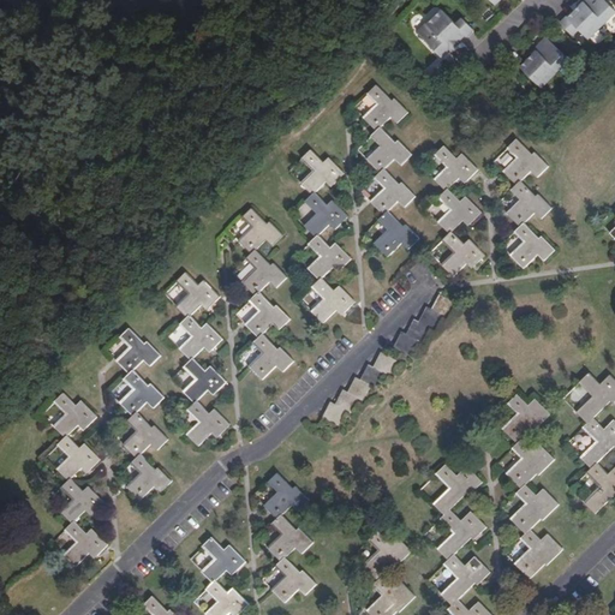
[(614,11),(614,4),(610,0),(584,0),(580,4),(571,15),(569,12),(562,19),(574,31),(581,25),(591,36),(614,11)]
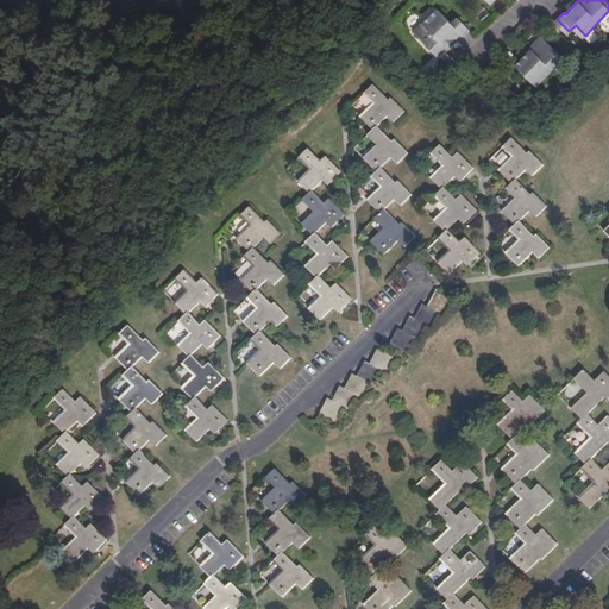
[(447,46),(458,36),(463,31),(464,32),(471,26),(460,14),(453,20),(439,6),(425,20),(424,19),(415,27),(440,54),(447,46)]
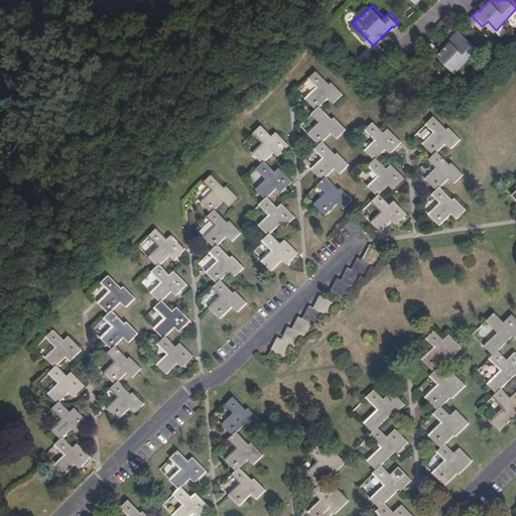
[(446,44),(462,30),(460,27),(445,42),(446,44)]
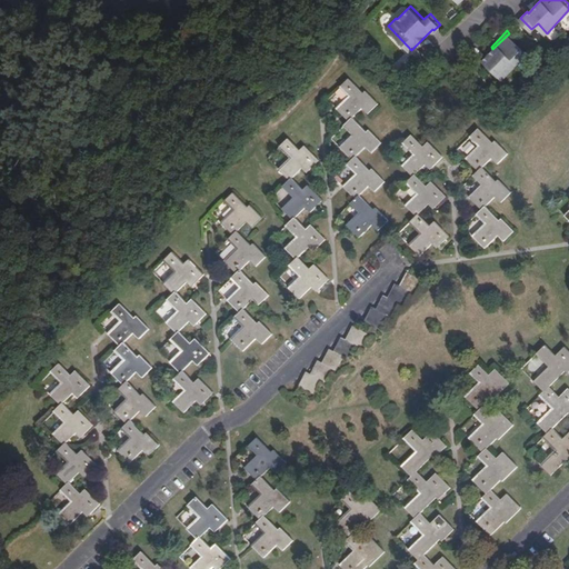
[(429,36),(428,33),(418,43),(419,46),(429,36)]
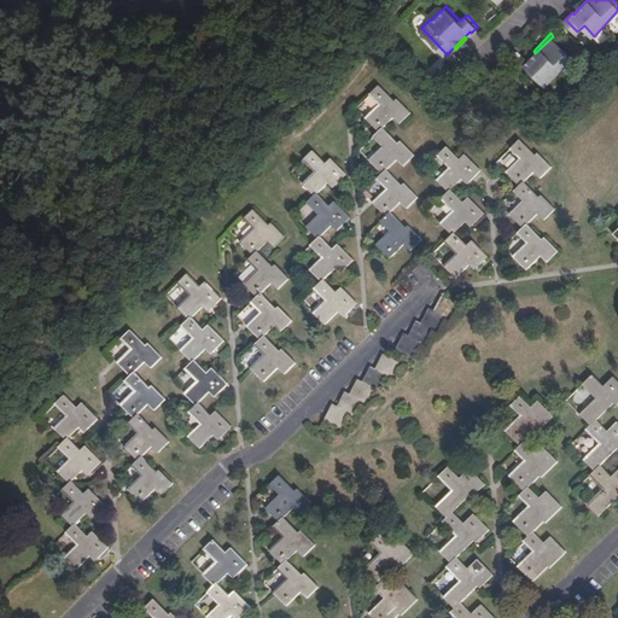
[(573,57),(553,36),(535,53),(525,64),(546,85),(573,57)]
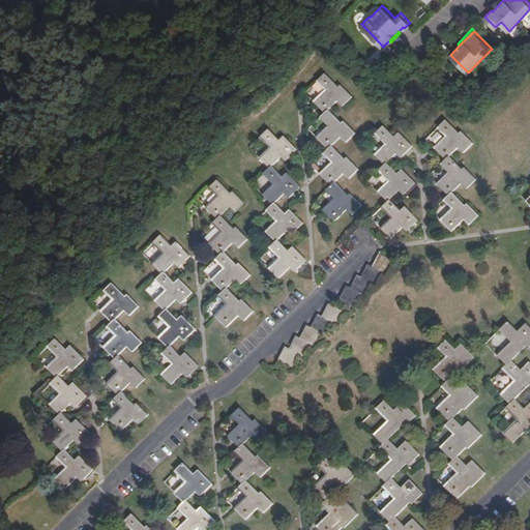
[(325,114),(328,110),(336,101),(343,107),(353,97),(341,86),(339,87),(325,74),(317,82),(328,93),(324,97),(321,94),(314,101),(325,114)]
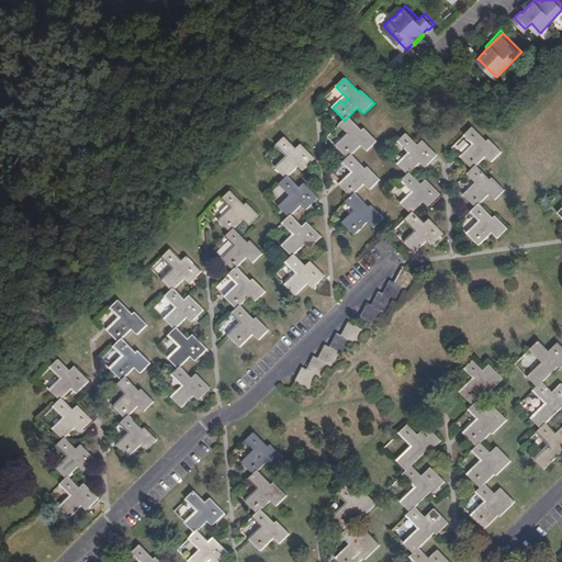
[(362,131),(348,116),(345,121),(340,125),(351,137),(347,142),(344,138),(336,146),(348,159),(352,156),(361,146),(367,152),(377,142),(364,130),(362,131)]
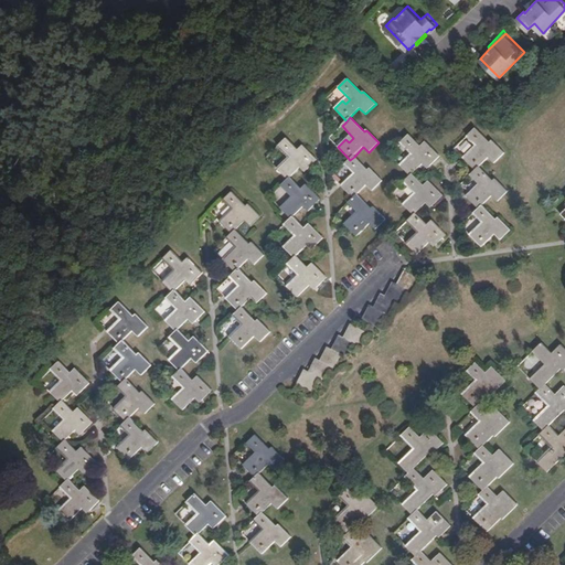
[(476,171),(479,168),(489,158),(494,163),(504,153),(492,140),(489,142),(476,128),(467,137),(478,149),(475,153),(471,150),(464,158),(476,171)]
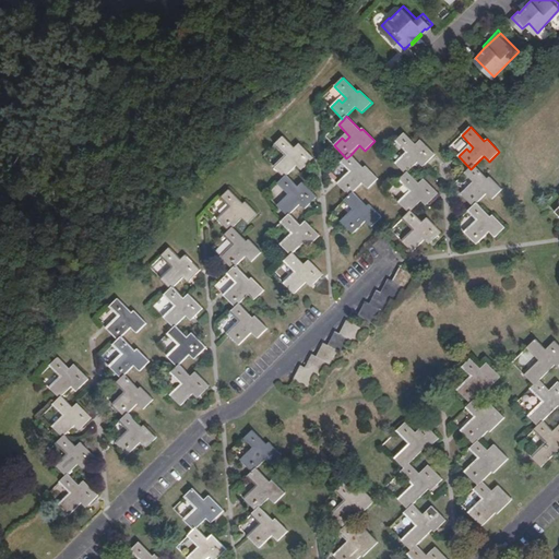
[(396,163),(406,175),(408,173),(420,161),(425,165),(435,155),(420,141),(416,145),(404,133),(396,142),(406,153),(396,163)]
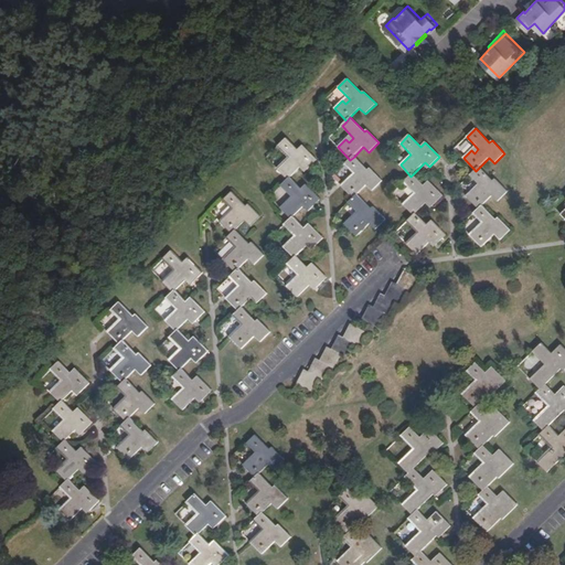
[(287,180),(289,178),(301,166),(307,170),(317,160),(302,146),(298,150),(287,138),(278,147),(288,158),(277,169),(287,180)]
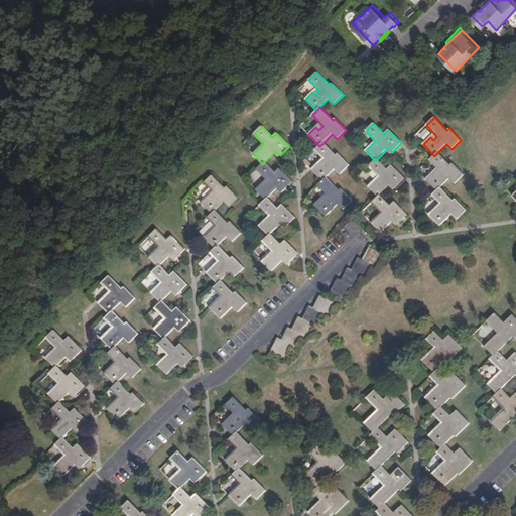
[(336,155),(324,143),(319,146),(315,150),(326,161),(321,165),(318,162),(311,170),(323,181),(327,178),(335,169),(340,174),(350,165),(338,153),(336,155)]
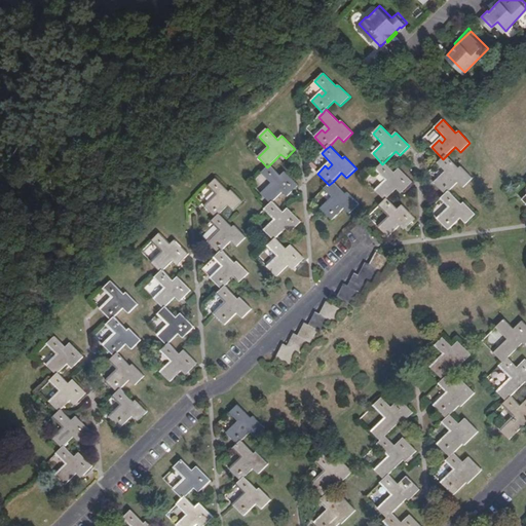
[(458,168),(446,156),(443,159),(438,163),(448,175),(444,178),(442,175),(435,183),(445,194),(449,191),(458,183),(463,188),(473,179),(461,166),(458,168)]
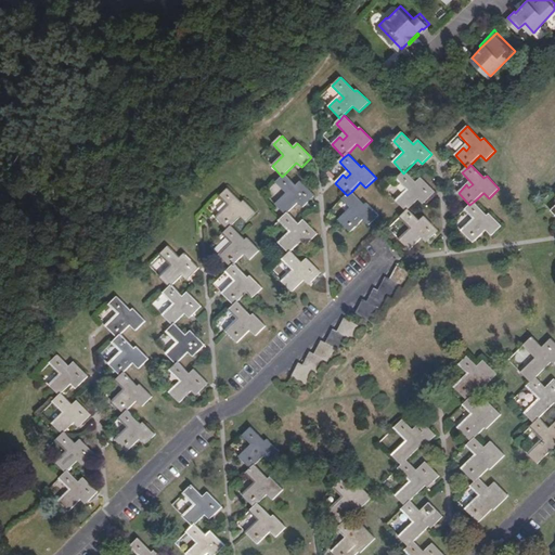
[(397,201),(407,211),(409,209),(422,197),(426,202),(436,192),(421,178),(416,182),(405,171),(403,173),(397,180),(407,191),(397,201)]
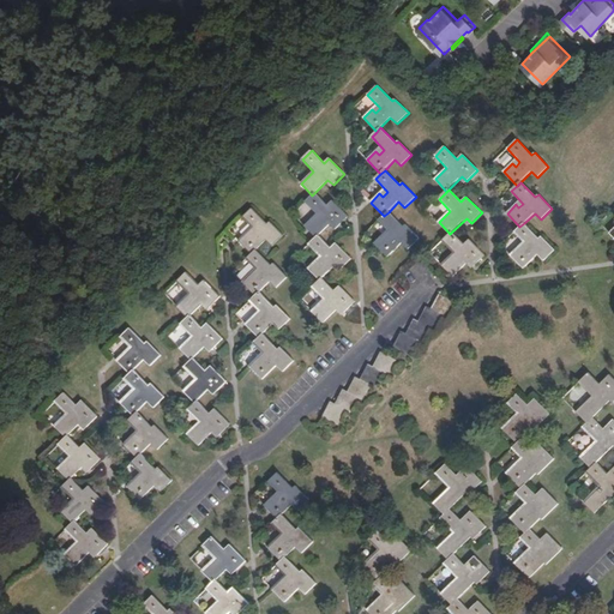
[(326,205),(314,193),(312,196),(305,203),(317,215),(305,227),(315,238),(318,235),(332,222),(337,228),(348,217),(331,200),(326,205)]
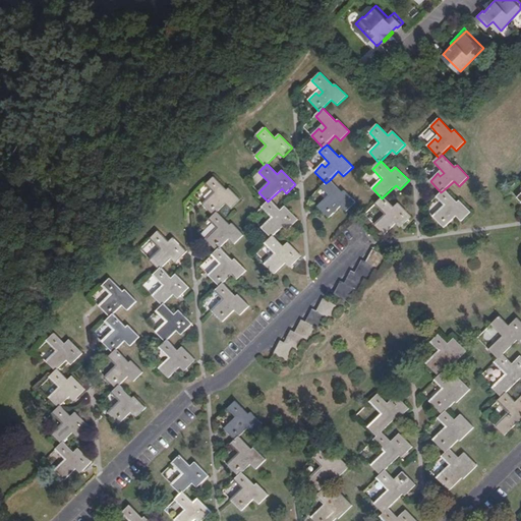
[(214,216),(217,213),(226,205),(231,209),(240,199),(229,188),(227,190),(214,177),(207,184),(216,196),(213,199),(210,197),(204,205),(214,216)]
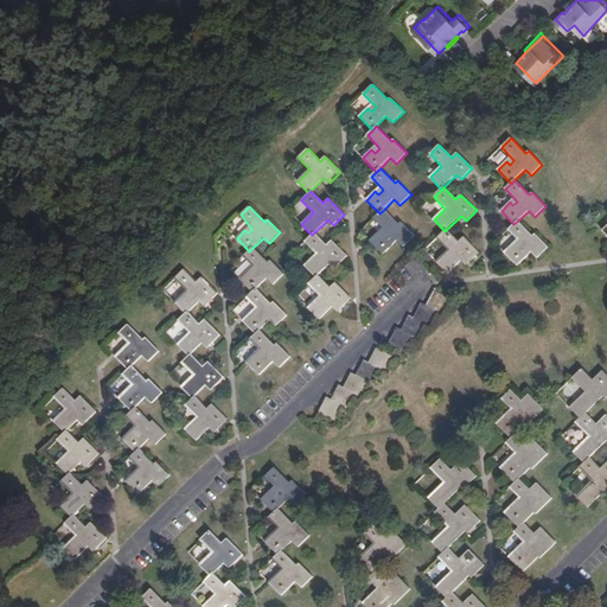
[(398,224),(384,210),(379,213),(375,219),(385,231),(382,236),(378,232),(370,241),(383,255),(397,241),(403,247),(414,236),(401,222),(398,224)]
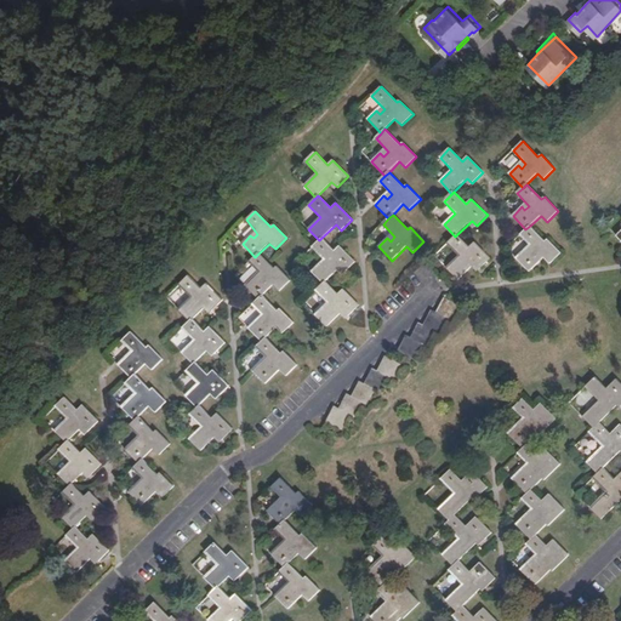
[(546,241),(530,226),(525,229),(520,235),(533,249),(529,254),(525,250),(517,258),(530,272),(545,258),(551,265),(562,254),(547,239),(546,241)]
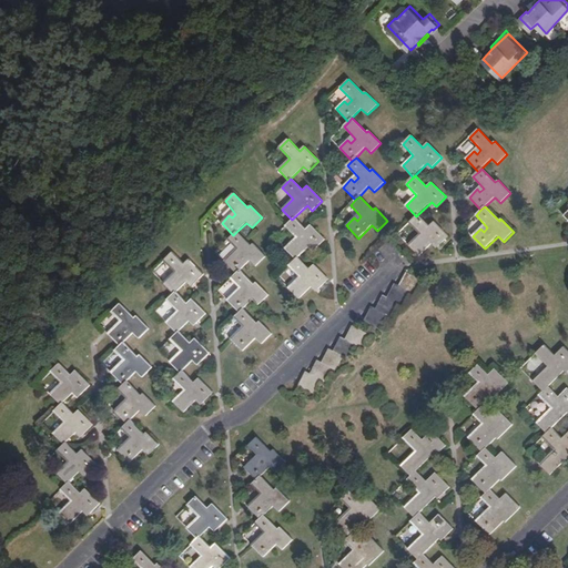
[(418,214),(416,216),(409,223),(419,234),(408,245),(419,256),(435,242),(439,246),(449,236),(434,221),(429,226),(418,214)]
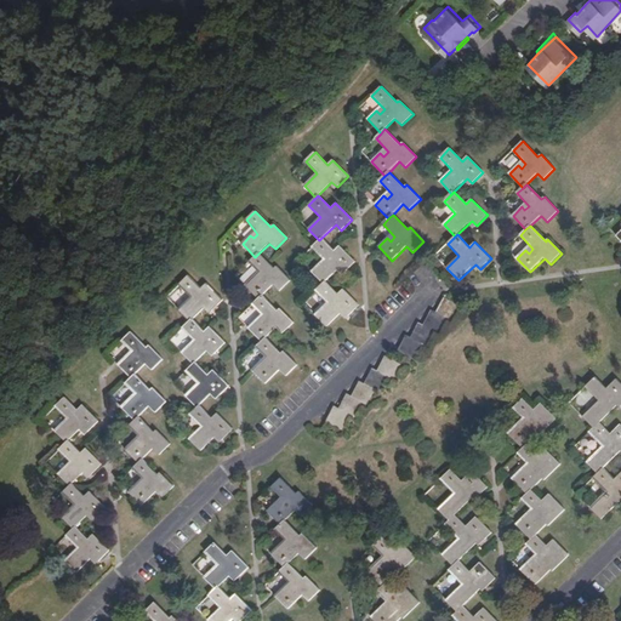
[(335,251),(322,238),(319,240),(312,248),(324,261),(312,272),(323,284),(326,281),(339,268),(345,273),(355,262),(340,246),(335,251)]
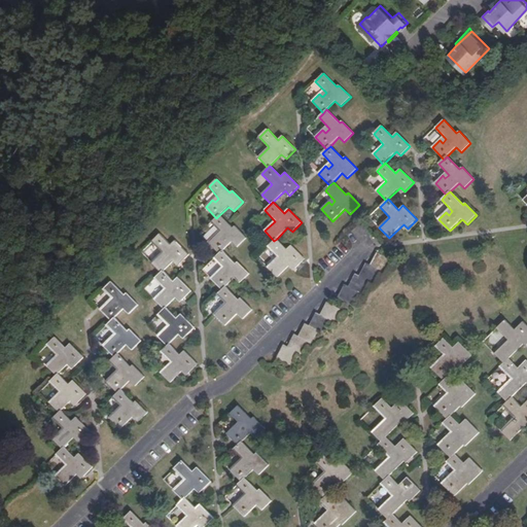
[(219,254),(223,251),(232,243),(237,247),(246,238),(235,226),(233,229),(219,215),(216,218),(212,223),(221,233),(218,237),(215,235),(208,242),(219,254)]
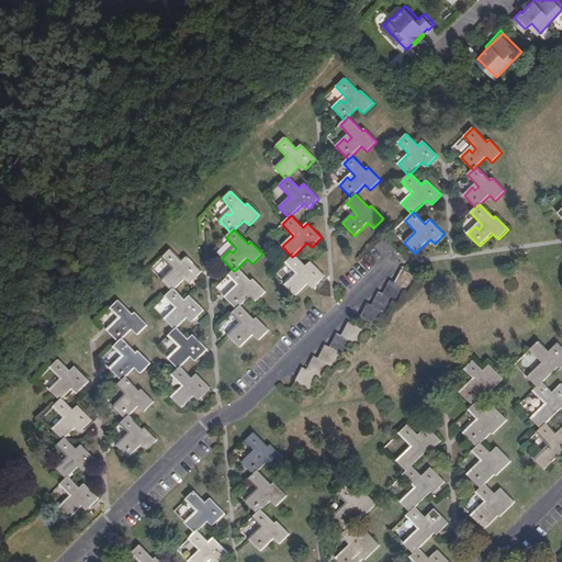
[(171,291),(175,289),(186,277),(191,282),(201,272),(187,257),(182,261),(170,250),(163,258),(172,269),(161,280),(171,291)]
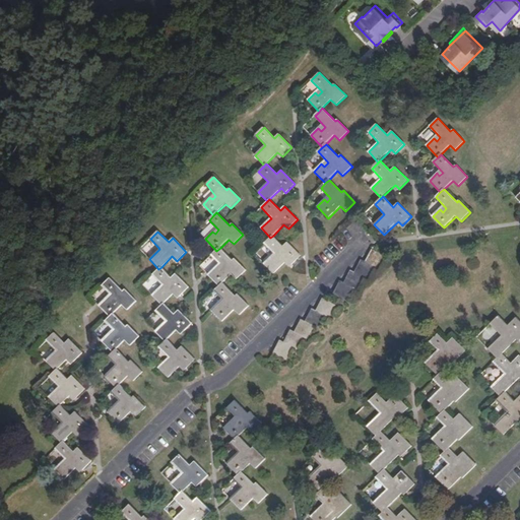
[(283,246),(273,236),(270,238),(264,244),(274,254),(264,264),(274,274),(287,261),(291,265),(301,256),(287,243),(283,246)]
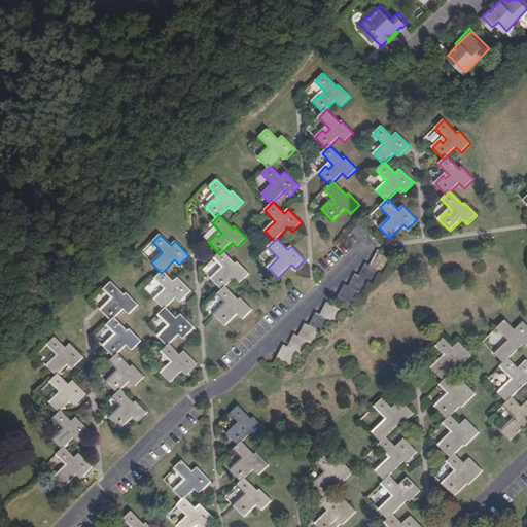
[(222,290),(226,287),(235,279),(240,283),(249,274),(238,262),(235,265),(223,251),(219,254),(215,259),(224,270),(220,274),(218,272),(211,279),(222,290)]
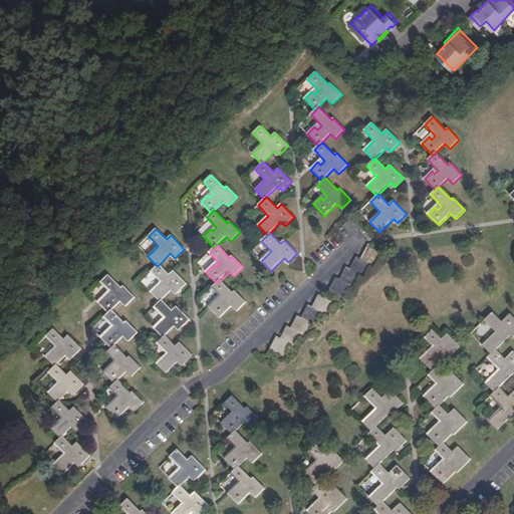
[(380,254),(367,247),(361,259),(357,257),(350,270),(346,267),(339,280),(336,278),(330,290),(343,297),(349,285),(353,286),(359,274),(363,276),(370,264),(373,266),(380,254)]
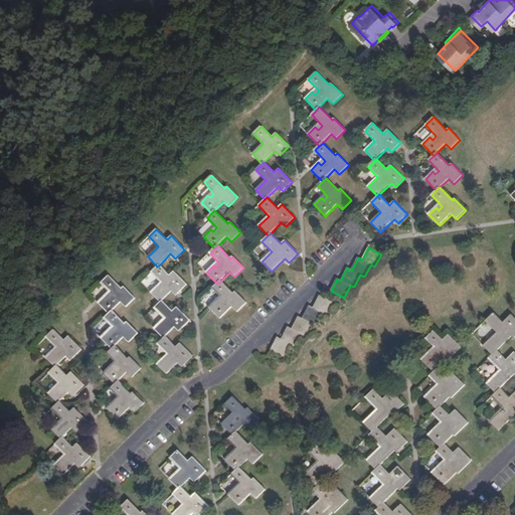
[(160,303),(163,301),(173,290),(178,295),(187,286),(174,272),(170,276),(160,265),(157,267),(151,273),(161,283),(151,293),(160,303)]
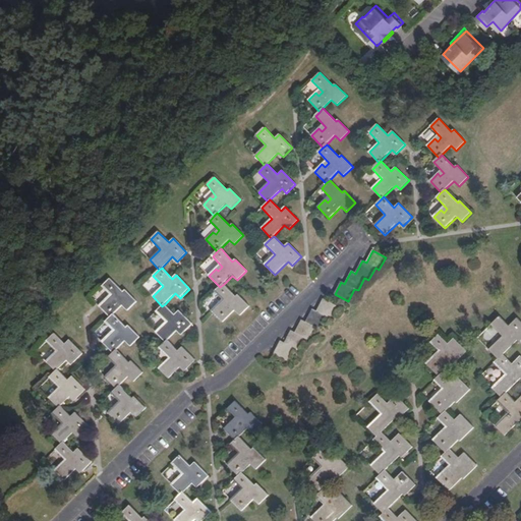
[(111,317),(114,314),(123,305),(127,310),(136,301),(125,290),(123,292),(110,279),(103,287),(113,298),(109,301),(107,299),(100,306),(111,317)]
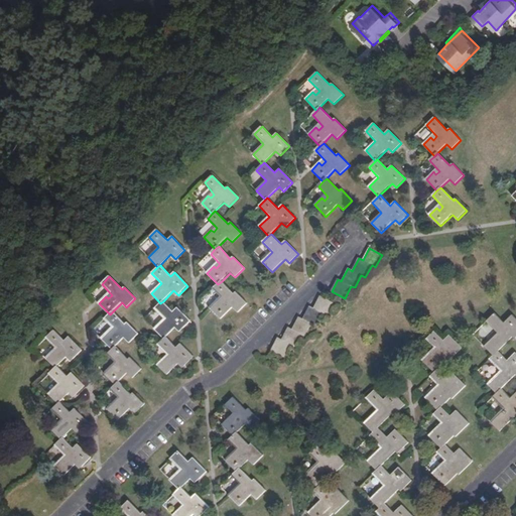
[(234,294),(222,281),(218,284),(213,289),(223,299),(219,303),(217,300),(210,307),(221,319),(233,308),(238,312),(247,303),(236,291),(234,294)]
